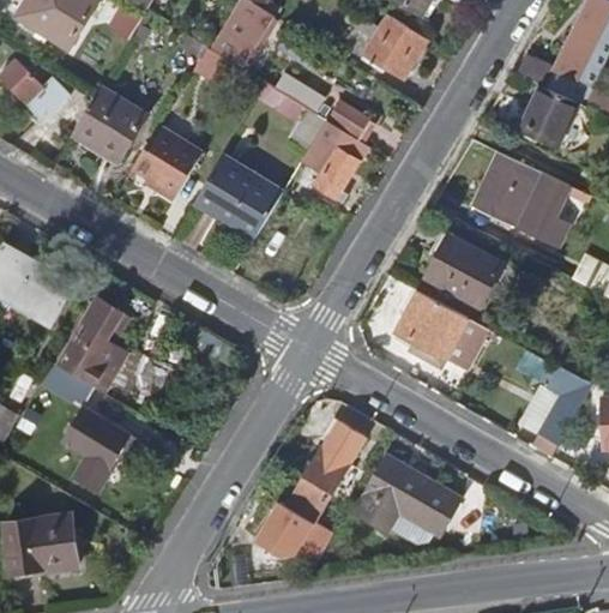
[(26,0),(16,19),(67,52),(100,0),(98,0),(26,0)]
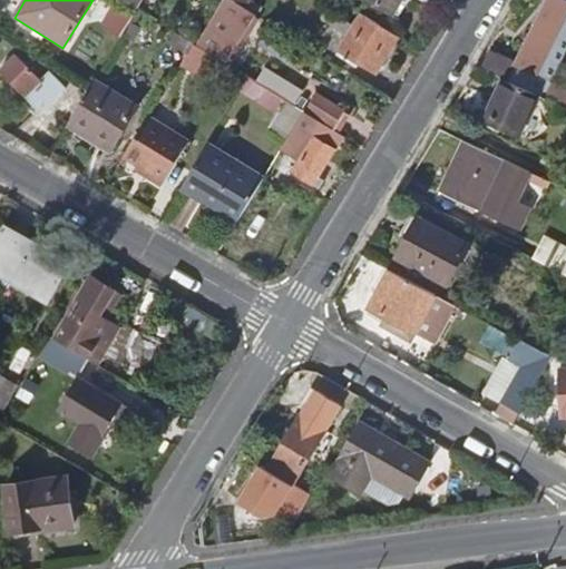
[(210,55),(221,62),(251,13),(238,6),(231,1),(228,0),(221,0),(194,45),(206,52),(210,55)]
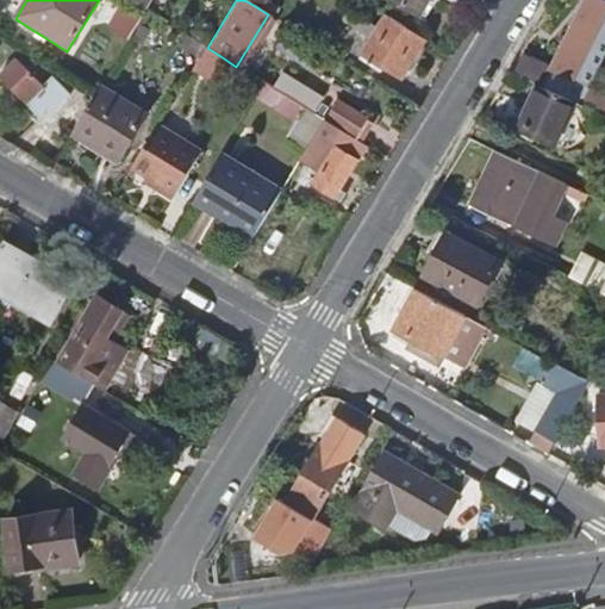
[(392,0),(415,16),(424,0),(392,0)]
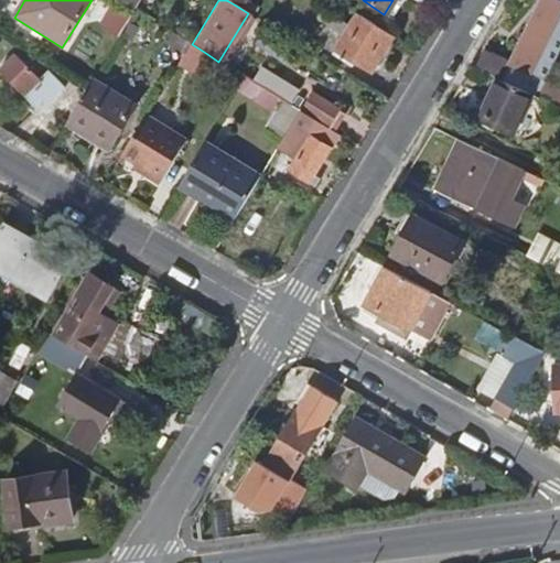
[(488,54),(480,71),(502,80),(532,95),(537,97),(544,84),(559,49),(559,0),(558,0),(542,0),(512,65),(488,54)]
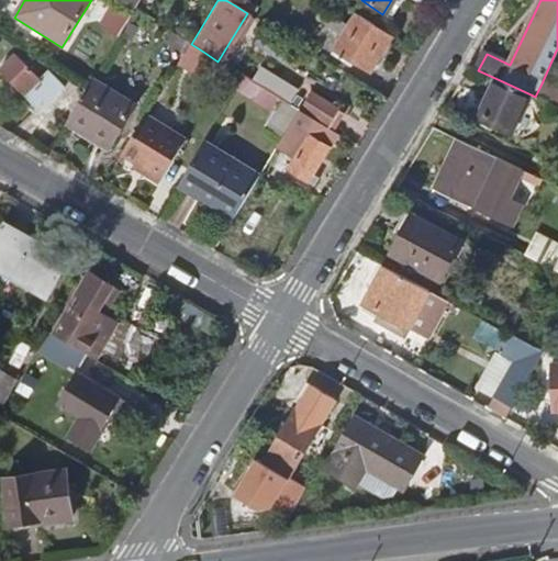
[(368,73),(390,36),(355,14),(334,51),(368,73)]
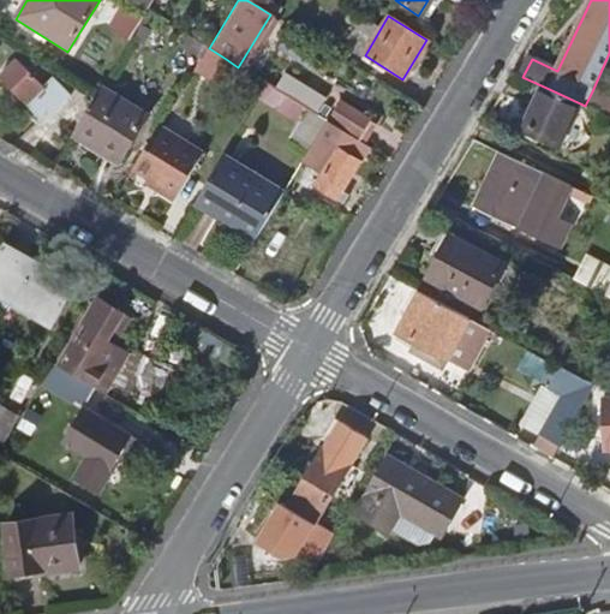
[(209,48),(207,47),(193,67),(209,77),(222,57),(209,48)]
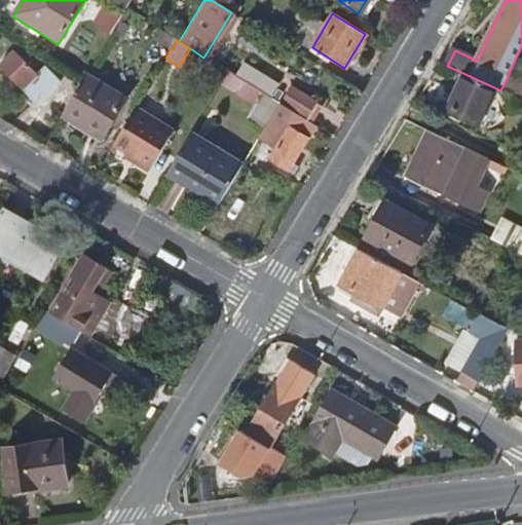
[(0,64),(9,74),(38,106),(61,85),(45,69),(38,76),(13,51),(0,64)]
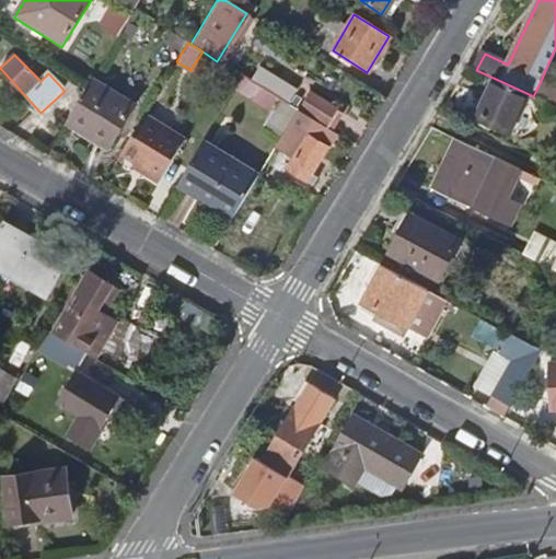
[(247,66),(242,77),(266,92),(271,81),(247,66)]
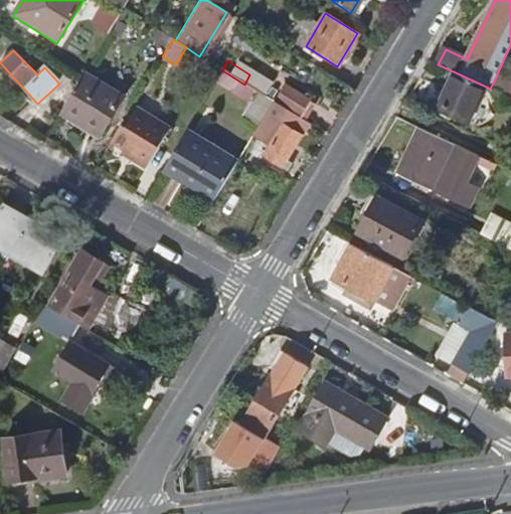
[(468,125),(486,87),(458,73),(440,112),(468,125)]
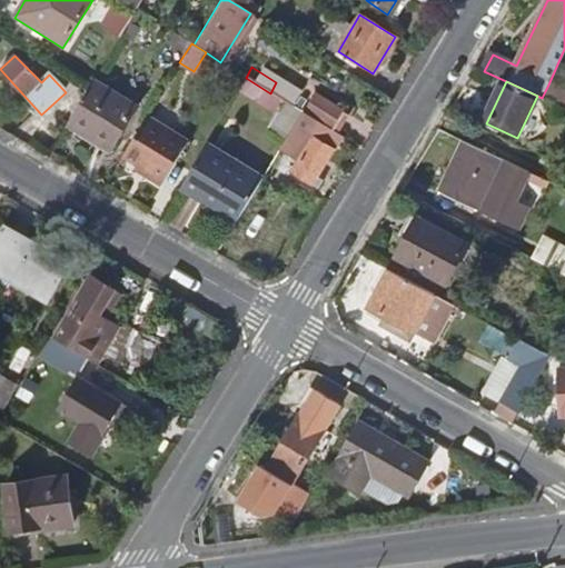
[(134,108),(93,82),(92,85),(67,125),(109,149),(134,108)]
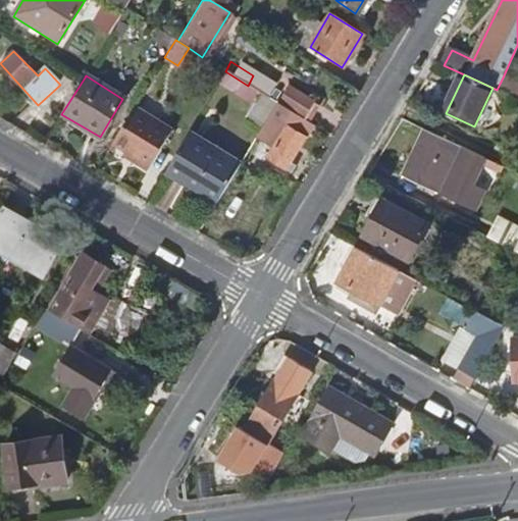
[(517,84),(503,77),(497,90),(517,100),(517,84)]
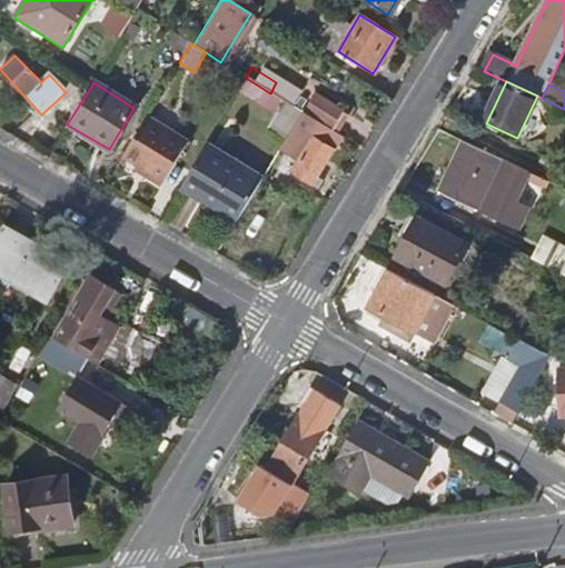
[(317,122),(331,130),(343,112),(313,95),(301,112),(317,122)]
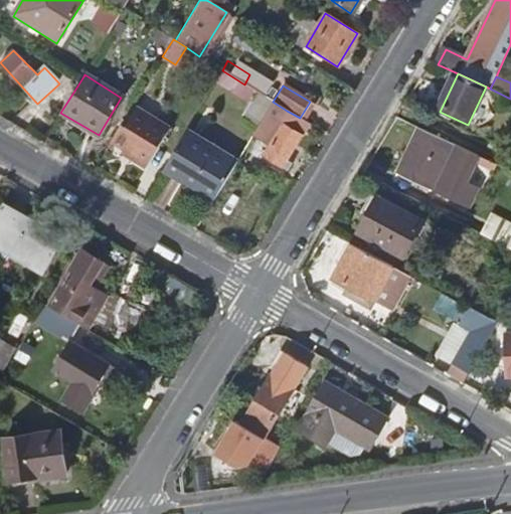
[(287,111),(273,102),(251,136),(270,147),(282,126),(279,125),(287,111)]
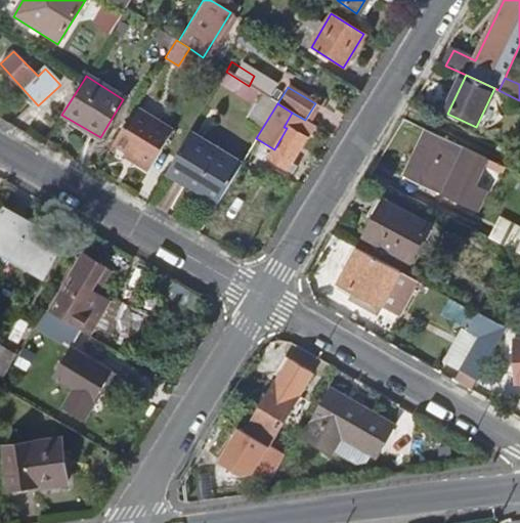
[(114,142),(112,146),(135,160),(134,162),(148,170),(171,131),(134,109),(121,130),(114,142)]
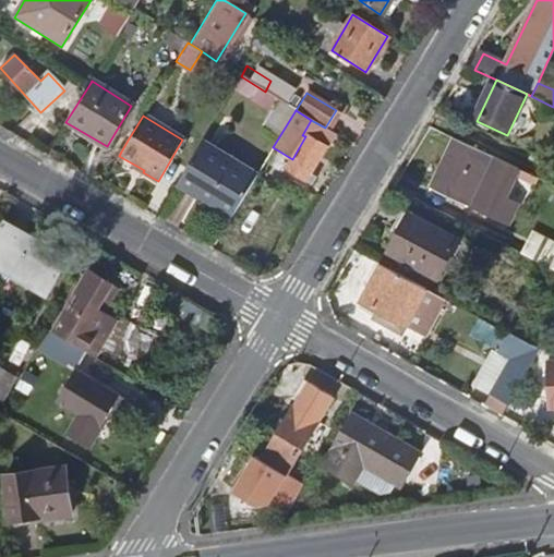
[(305,136),(292,159),(286,171),(304,182),(333,132),(325,128),(311,120),(302,135),(305,136)]
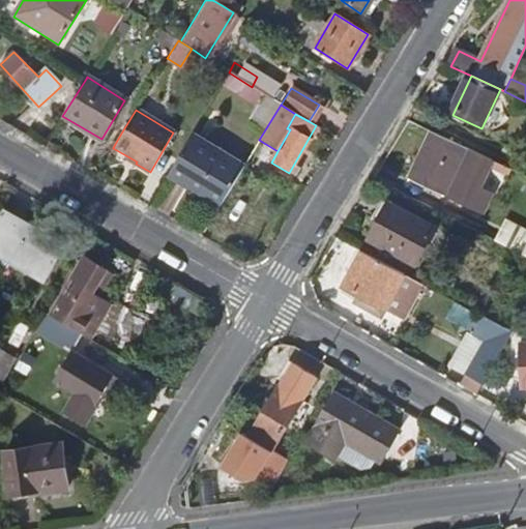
[(193,183),(223,201),(246,162),(195,129),(169,173),(191,185),(193,183)]
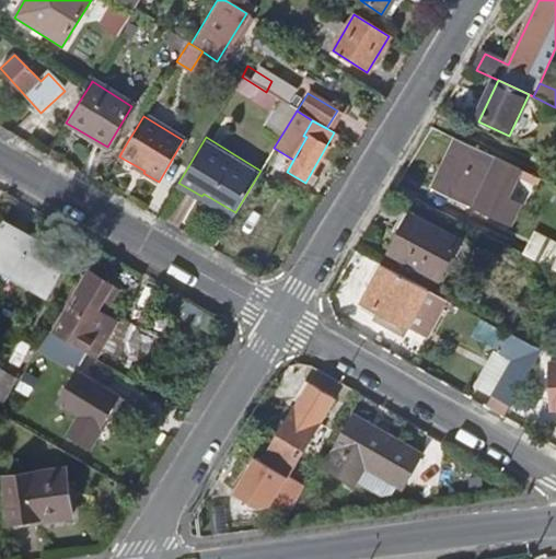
[(506,197),(518,172),(456,141),(430,191),(465,209),(466,207),(505,226),(517,202),(506,197)]
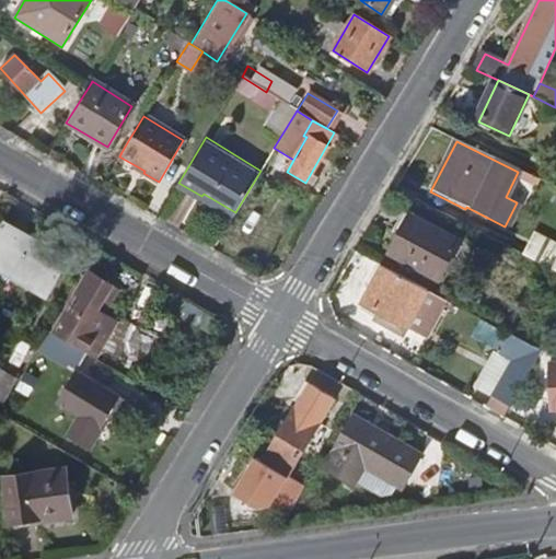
[(523,171),(511,196),(523,201),(535,176),(523,171)]
